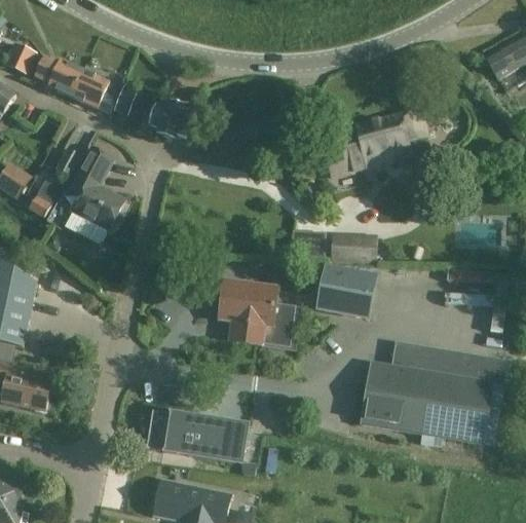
[(525,36),(525,35),(486,58),(498,79),(499,79),(506,91),(525,80),(525,36)]
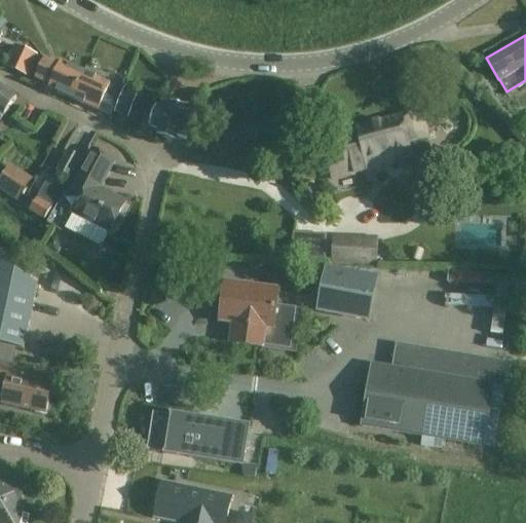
[(5,65),(27,74),(36,53),(15,44),(5,65)]
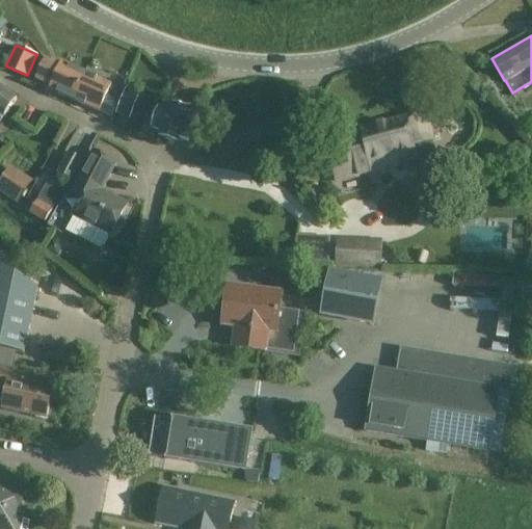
[(82,82),(87,72),(61,60),(59,64),(45,57),(35,78),(51,84),(49,88),(74,99),(81,82),(82,82)]
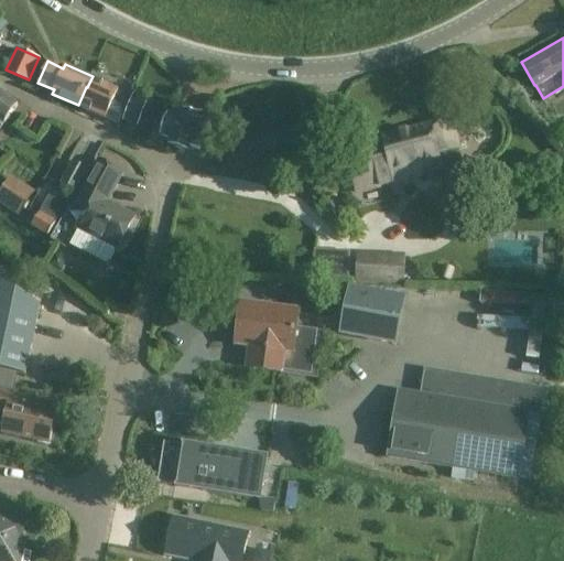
[(509,75),(502,78),(508,89),(514,86),(509,75)]
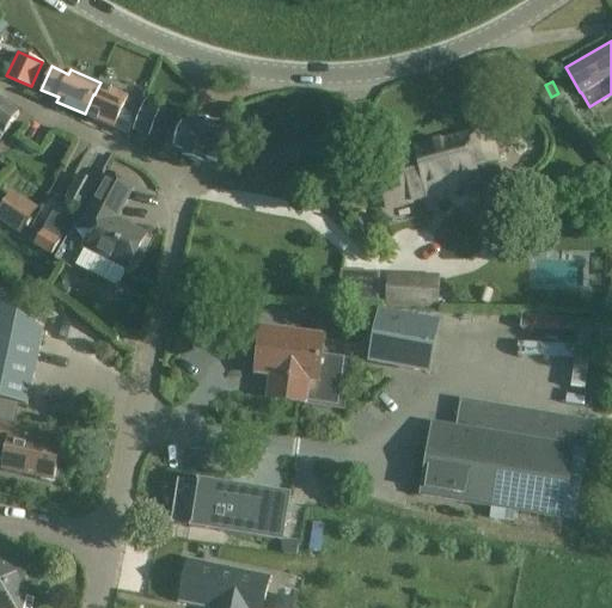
[(95,94),(93,94),(85,114),(115,127),(121,111),(135,117),(139,108),(126,103),(128,96),(101,83),(95,94)]
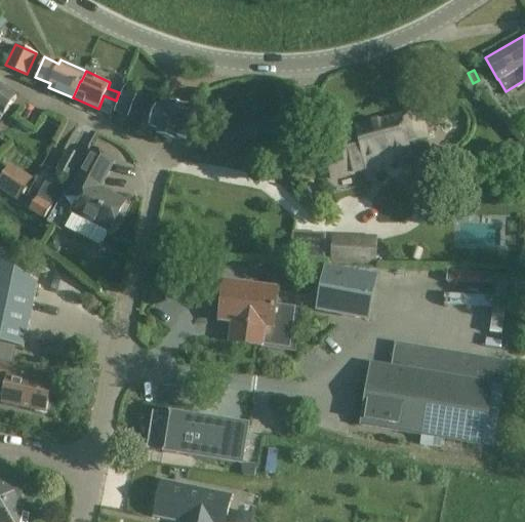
[(0,111),(4,114),(16,95),(0,84),(0,111)]
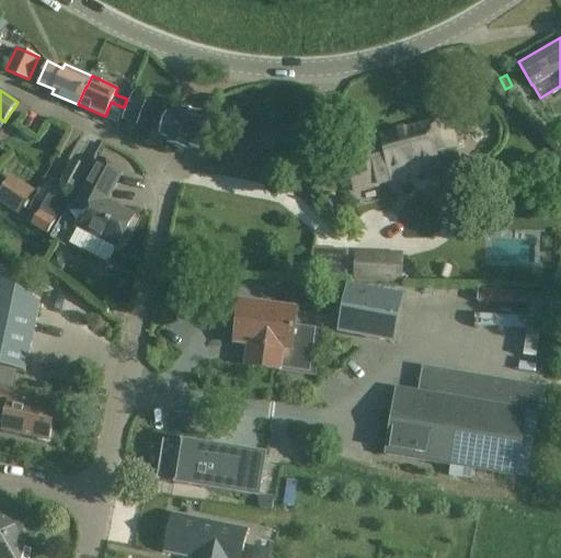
[(133,92),(123,117),(136,123),(146,98),(133,92)]
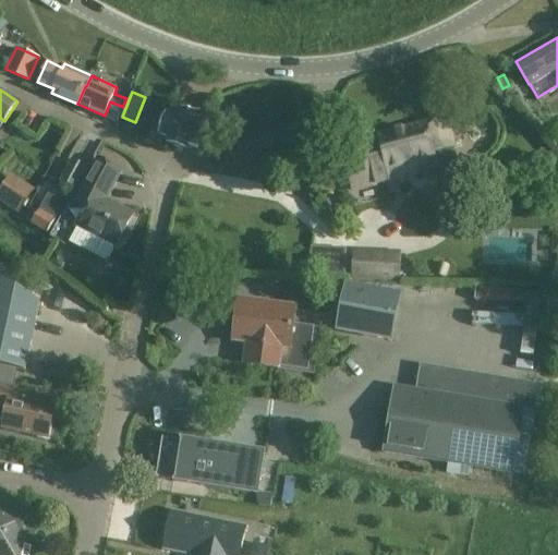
[(205,122),(193,118),(194,113),(181,109),(179,116),(167,111),(159,134),(171,137),(169,144),(184,148),(186,143),(196,146),(205,122)]
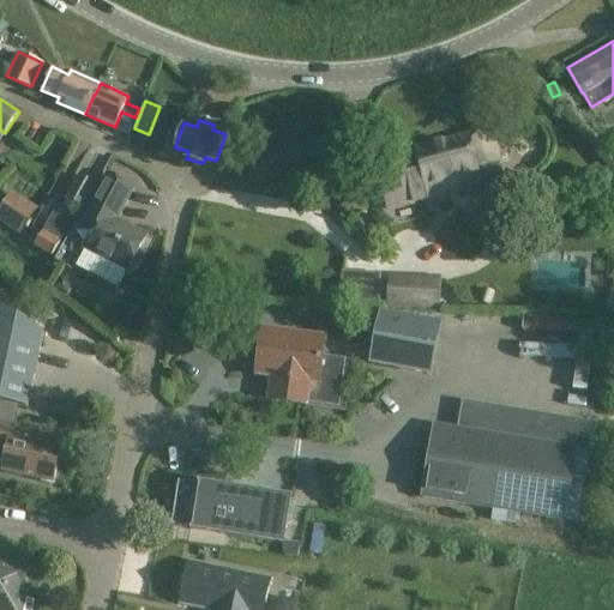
[(381,168),(387,207),(503,177),(489,127),(457,137),(416,146),(419,157),(381,168)]
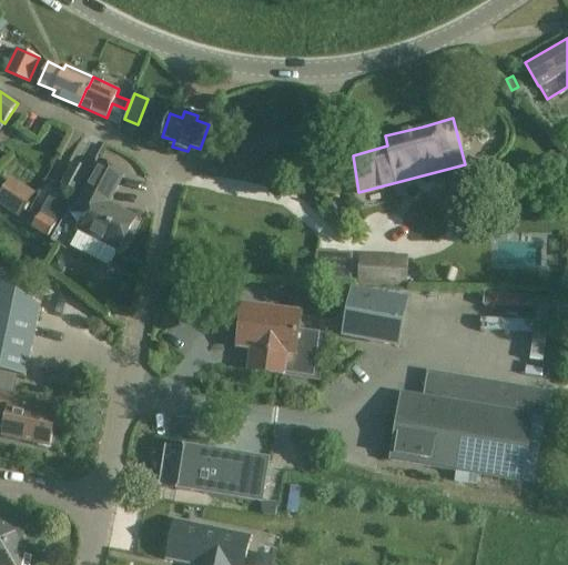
[(123,172),(99,160),(77,203),(88,209),(78,228),(118,249),(135,217),(108,202),(123,172)]
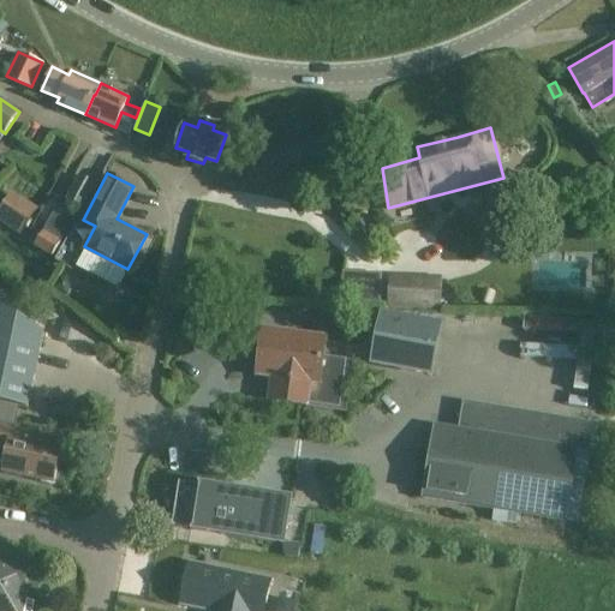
[(79,175),(66,199),(82,207),(94,184),(79,175)]
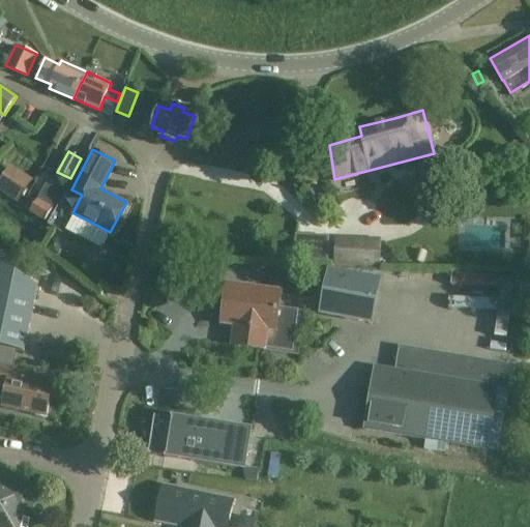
[(6,171),(0,179),(0,189),(18,202),(28,186),(6,171)]
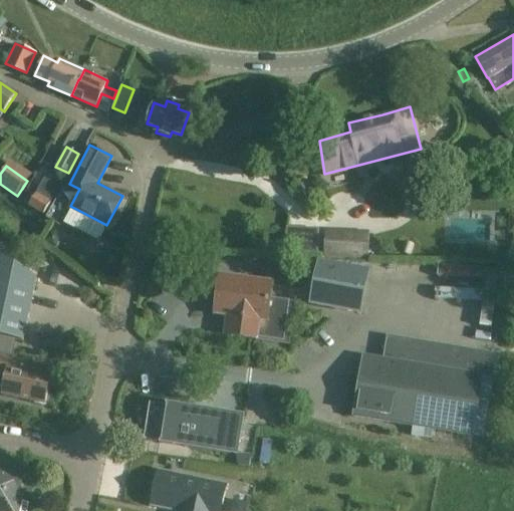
[(35,192),(27,205),(43,214),(50,201),(35,192)]
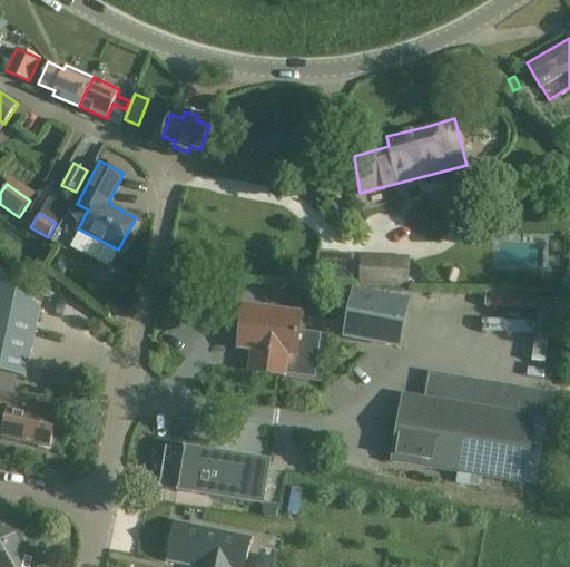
[(360,283),(409,286),(410,257),(361,254),(360,283)]
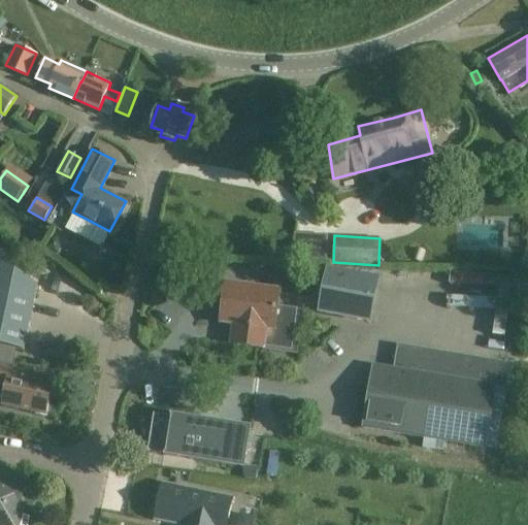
[(239,245),(239,256),(253,257),(254,245),(239,245)]
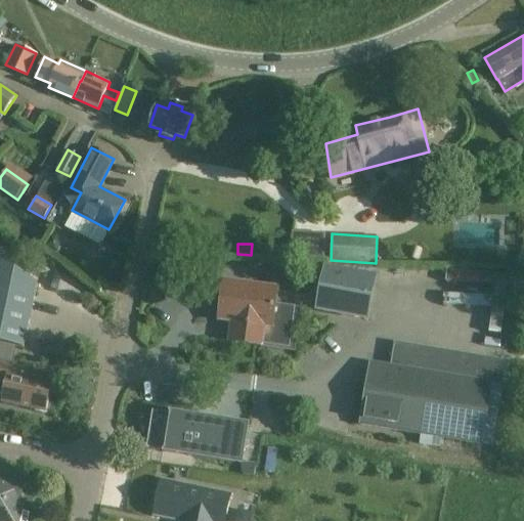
[(35,269),(41,261),(33,255),(27,263),(35,269)]
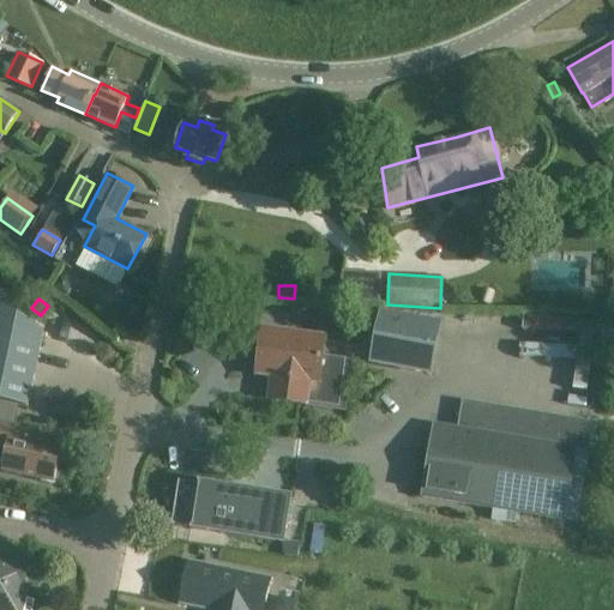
[(43,330),(23,316),(0,303),(0,444),(8,446),(2,470),(53,481),(60,444),(34,439),(35,432),(12,427),(14,412),(8,409),(10,402),(26,406),(43,330)]
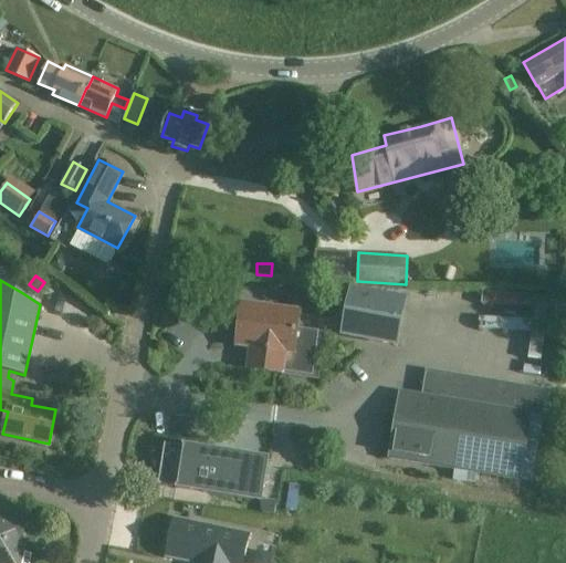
[(404,300),(352,290),(344,333),(395,343),(404,300)]
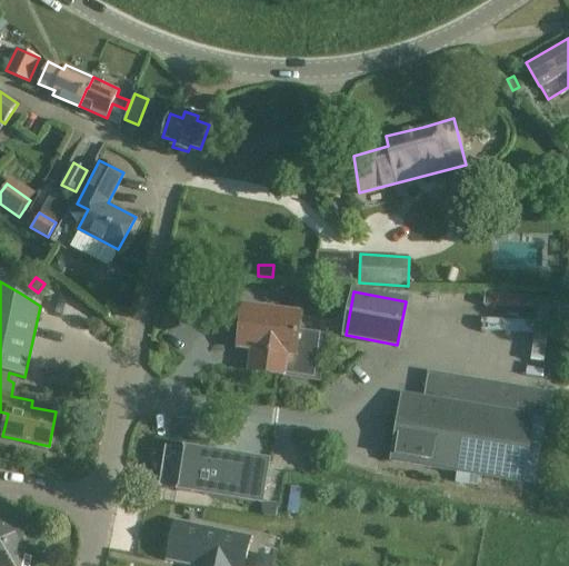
[(535,296),(529,356),(542,357),(548,297),(535,296)]
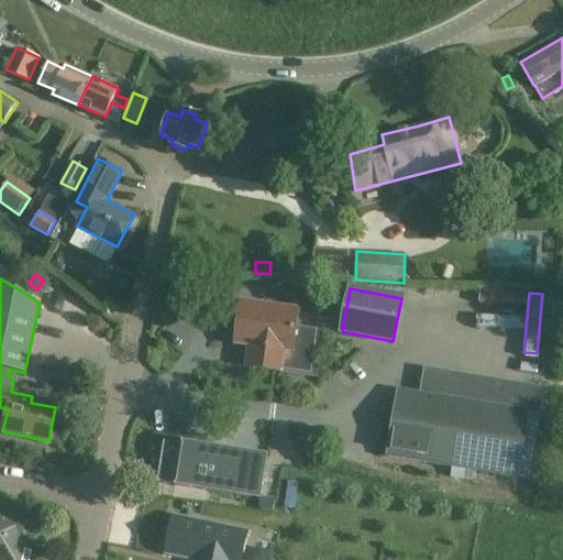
[(241,303),(238,327),(252,328),(250,347),(247,365),(280,370),(280,368),(310,372),(316,329),(295,327),(297,309),(241,303)]
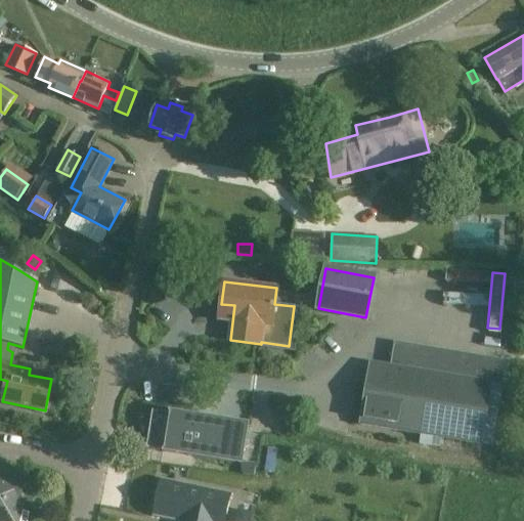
[(394,339),(389,364),(370,361),(360,423),(481,443),(492,445),(503,387),(507,387),(511,359),(394,339)]
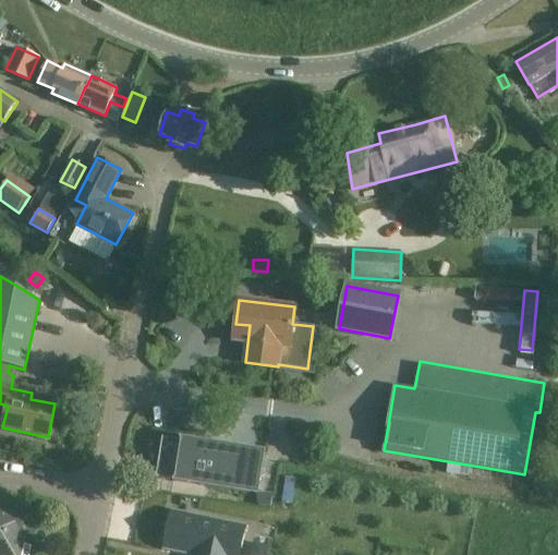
[(166,437),(158,479),(263,499),(271,458),(166,437)]
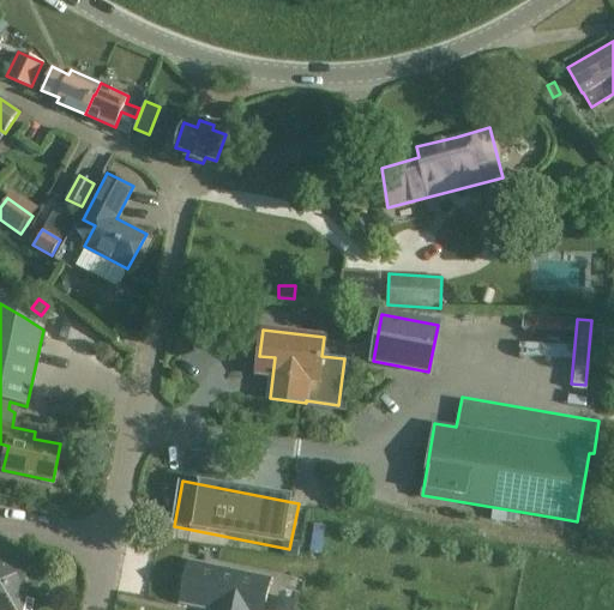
[(306,515),(299,543),(323,549),(330,521),(306,515)]
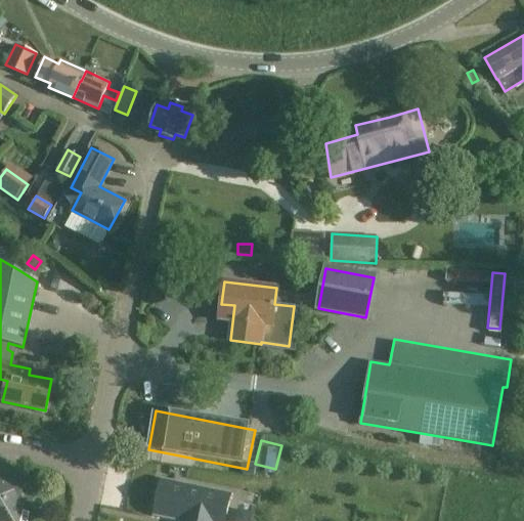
[(179,520),(224,520),(230,491),(159,477),(151,515),(179,520)]
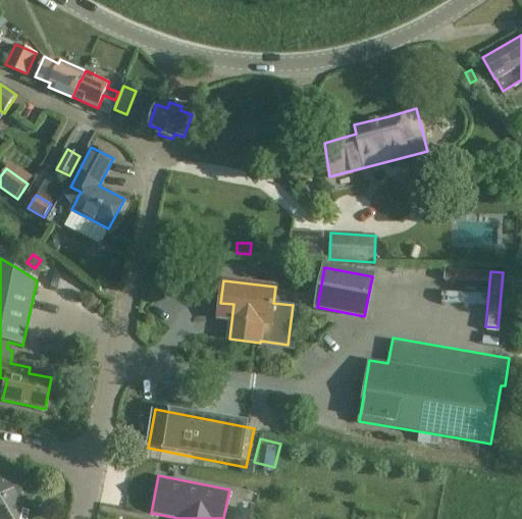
[(0,518),(25,518),(29,509),(20,507),(25,482),(0,477),(0,518)]
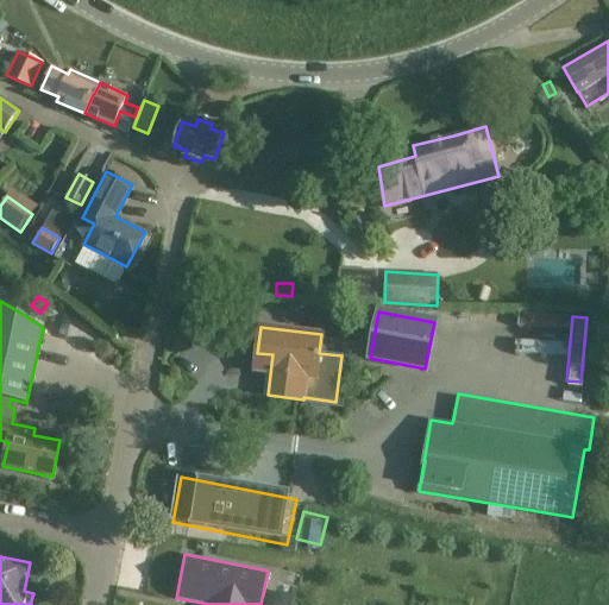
[(300,580),(296,596),(311,599),(314,584),(300,580)]
